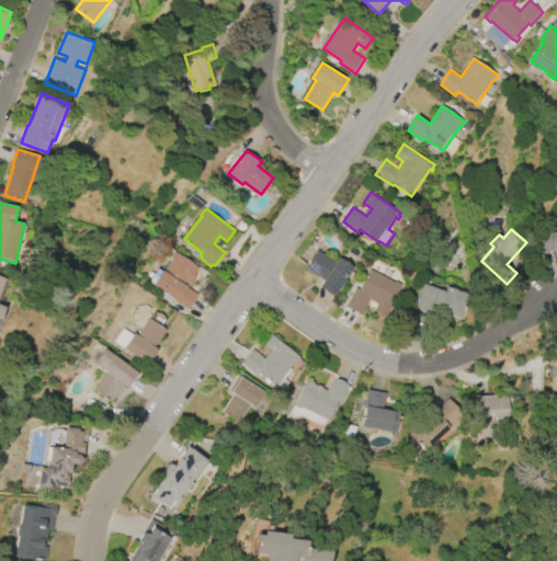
[(556,250),(541,254),(536,236),(556,230),(556,250)]
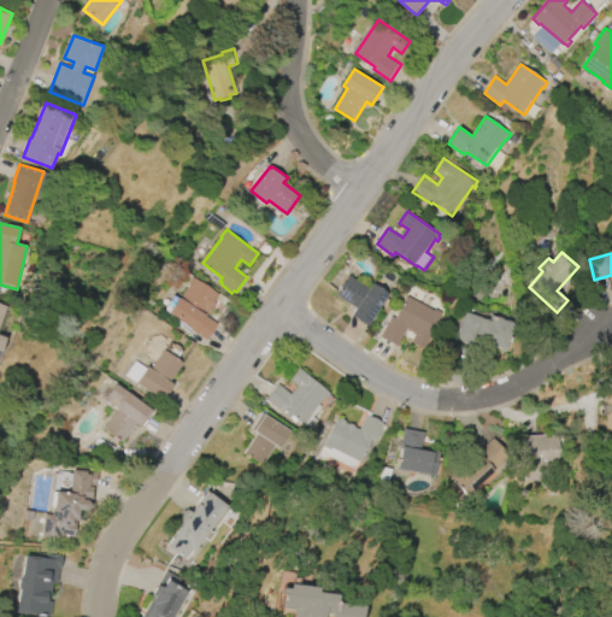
[(390,294),(370,327),(352,316),(357,309),(337,295),(351,276),(370,289),(374,285),(390,294)]
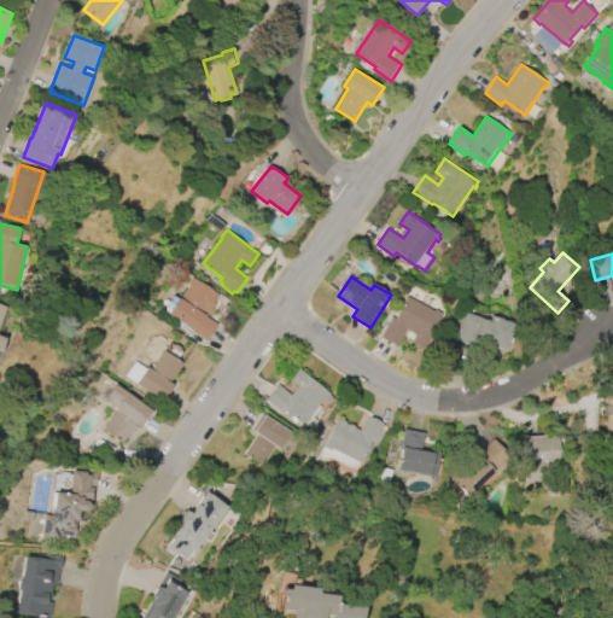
[(196,278),(220,293),(214,302),(216,304),(208,316),(219,324),(208,339),(170,314),(181,298),(182,298),(192,285),(191,284),(196,278)]
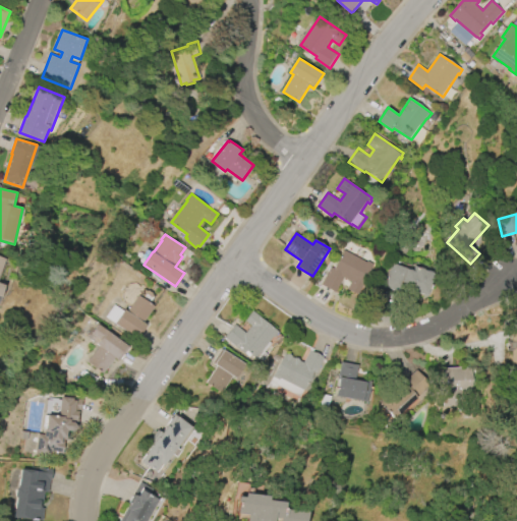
[(374,264),(357,294),(349,290),(354,282),(345,277),(337,292),(323,284),(332,267),(335,269),(344,249),(368,263),(369,261),(374,264)]
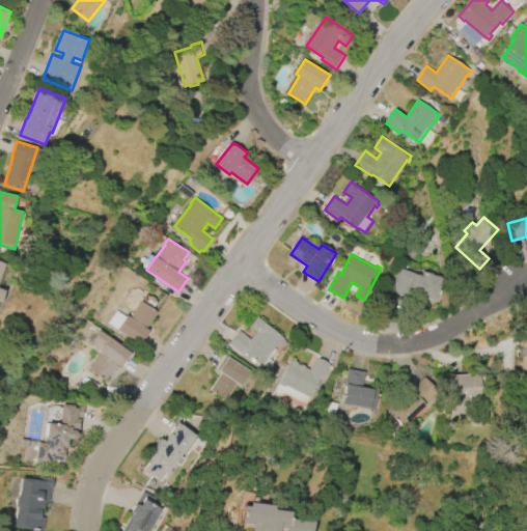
[(396,282),(401,269),(414,274),(405,299),(392,295),(395,286),(394,286),(395,282),(396,282)]
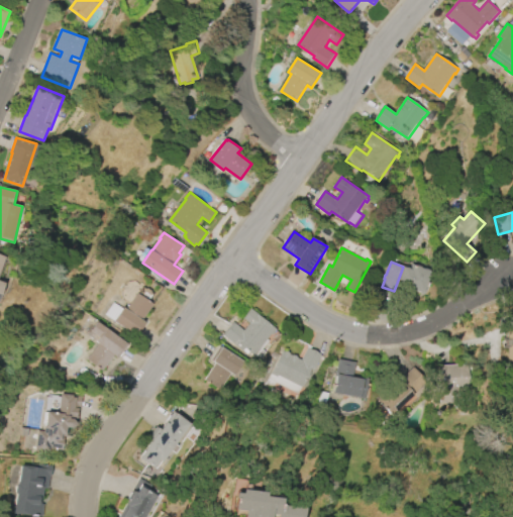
[(425,294),(421,293),(422,292),(419,290),(418,292),(413,290),(413,289),(398,283),(404,267),(406,268),(407,267),(411,269),(411,270),(412,270),(414,266),(425,270),(423,275),(431,278),(425,294)]
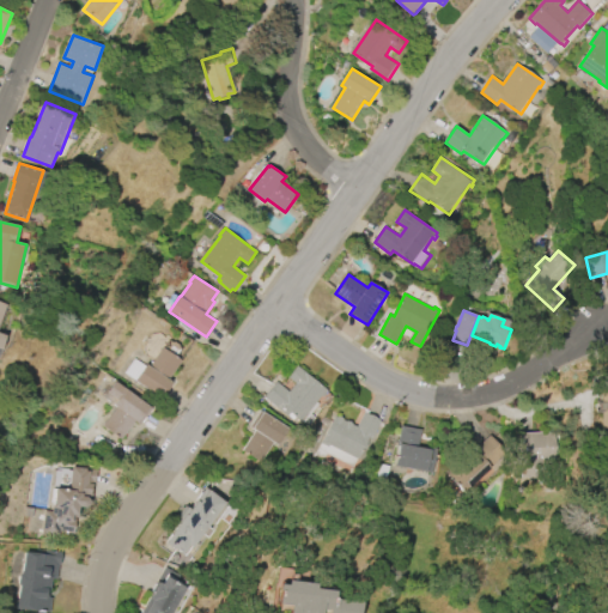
[(151,366),(164,347),(182,360),(169,380),(174,383),(163,399),(127,374),(137,358),(147,365),(147,364),(151,366)]
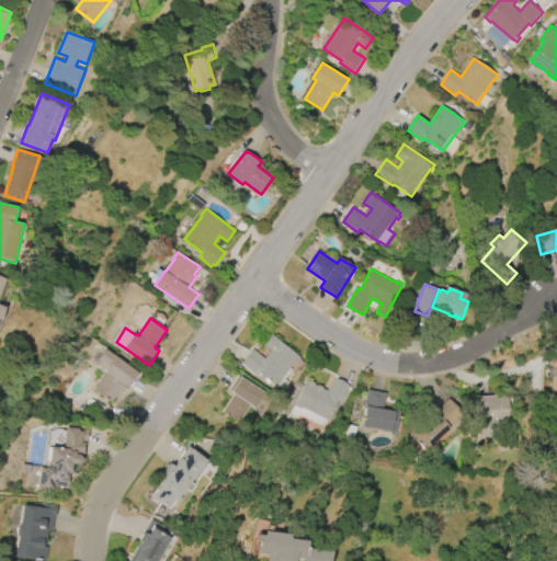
[(274,334),(284,342),(283,343),(303,357),(298,364),(296,363),(292,368),(295,369),(287,379),(292,382),(286,389),(280,385),(279,386),(269,378),(266,380),(245,363),(256,350),(266,358),(273,350),(265,345),(274,334)]
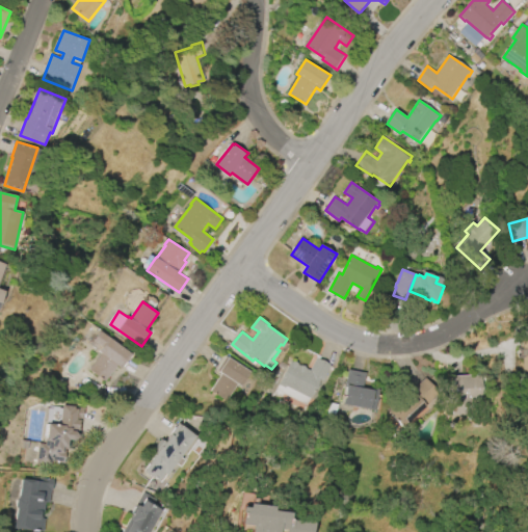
[(101,330),(132,353),(130,355),(132,356),(124,368),(119,365),(107,381),(90,370),(103,353),(100,351),(103,347),(94,340),(101,330)]
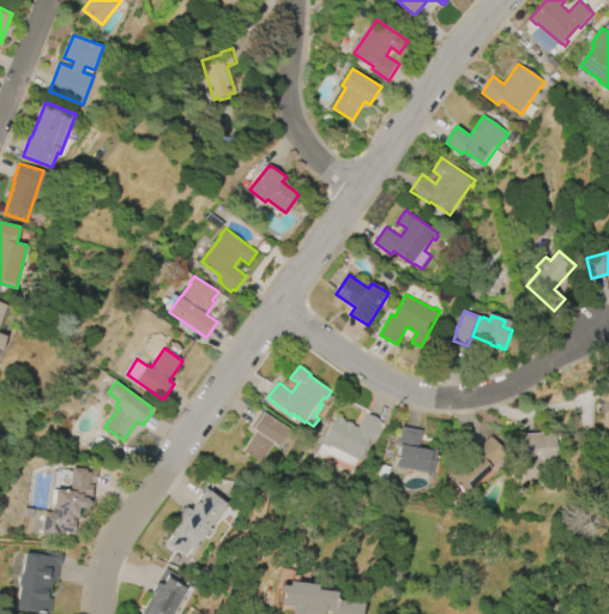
[(291,429),(281,446),(277,444),(265,463),(246,451),(258,432),(252,429),(263,411),(291,429)]
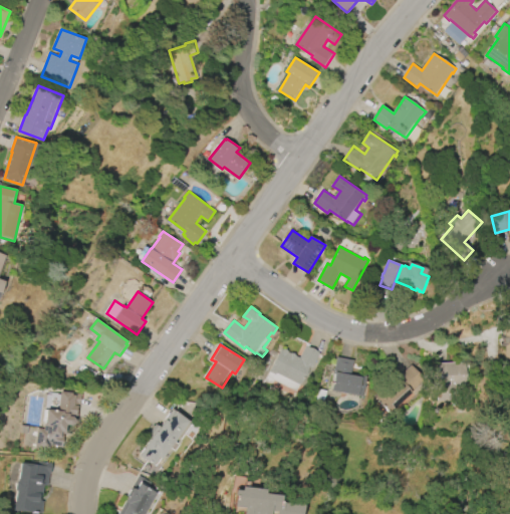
[(307,345),(322,353),(315,368),(312,367),(300,393),(276,380),(274,383),(267,379),(283,348),(286,349),(286,348),(290,350),(289,351),(294,353),(294,352),(298,354),(297,355),(301,357),(307,345)]
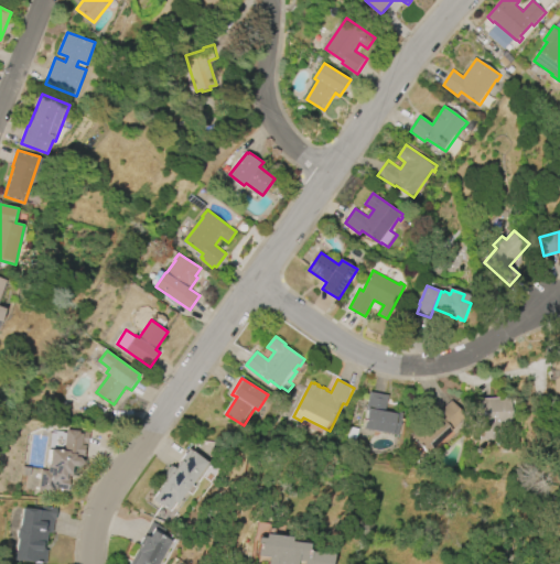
[(365,429),(368,409),(367,409),(370,392),(390,396),(387,412),(396,413),(397,411),(407,413),(402,435),(365,429)]
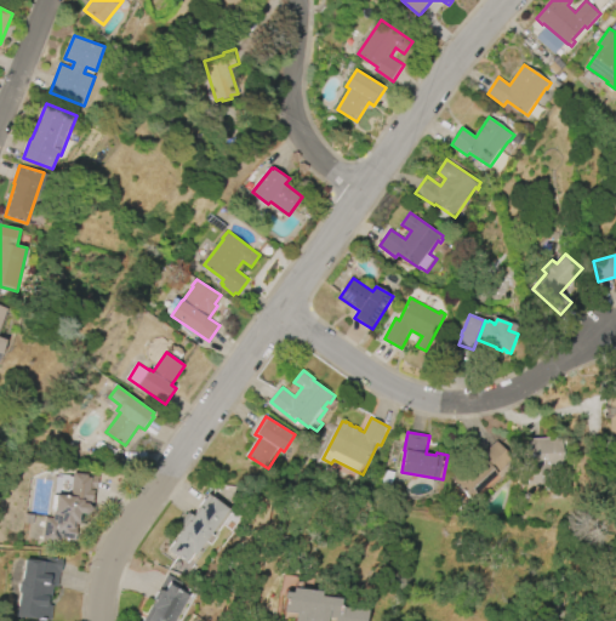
[(528,439),(565,439),(565,466),(553,466),(553,485),(530,485),(530,463),(528,463),(528,439)]
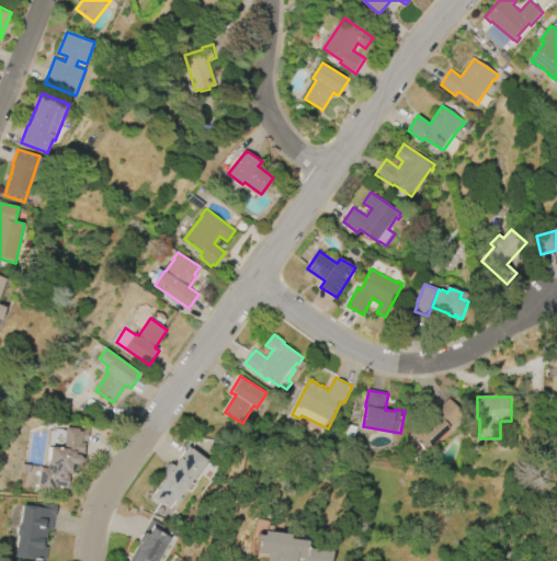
[(409,433),(434,410),(435,412),(450,399),(465,415),(425,450),(409,433)]
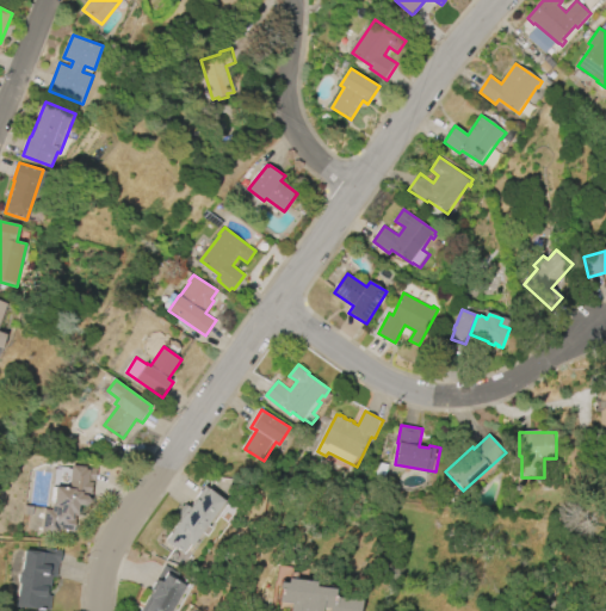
[(44,534),(47,510),(54,511),(55,501),(53,501),(54,488),(56,488),(56,486),(70,488),(73,466),(86,467),(100,469),(99,473),(98,473),(97,479),(98,479),(98,481),(97,481),(96,498),(90,497),(90,503),(86,506),(81,505),(80,517),(78,517),(75,532),(59,530),(59,535),(44,534)]
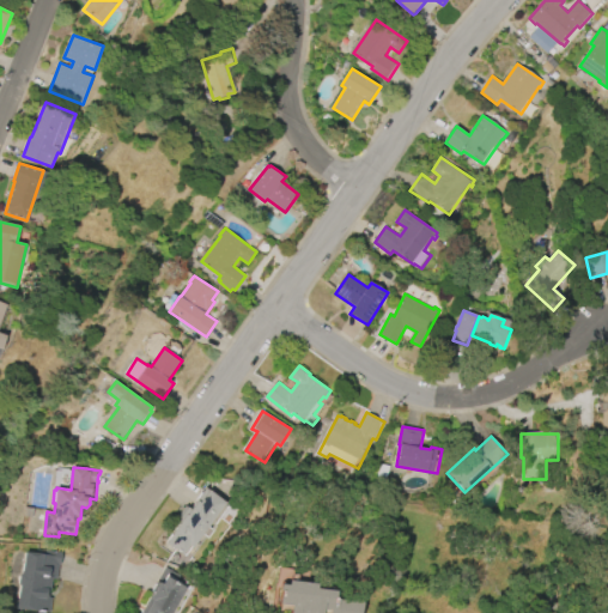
[(174,533),(187,514),(184,513),(188,505),(192,508),(198,499),(200,502),(208,489),(222,497),(223,495),(226,497),(225,501),(228,503),(211,527),(216,530),(211,536),(206,534),(196,548),(192,546),(186,556),(172,546),(172,545),(170,542),(175,534),(174,533)]
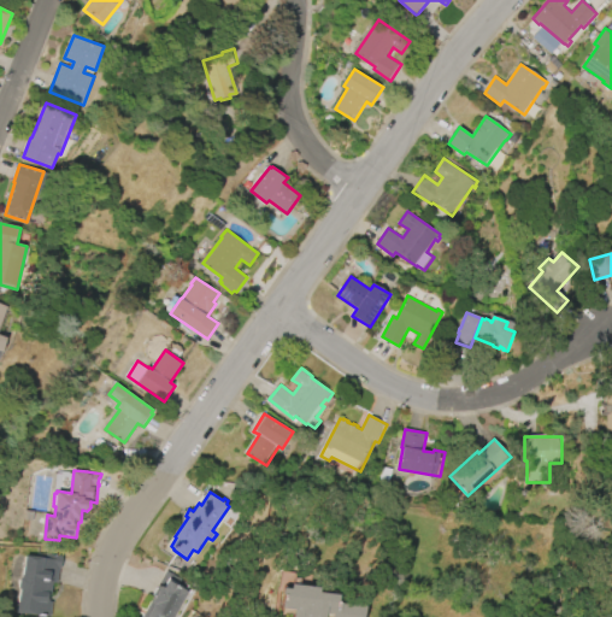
[(24,576),(25,556),(41,558),(41,553),(64,556),(62,569),(60,569),(59,582),(52,582),(49,603),(54,603),(53,616),(19,613),(22,591),(21,588),(22,579),(24,576)]
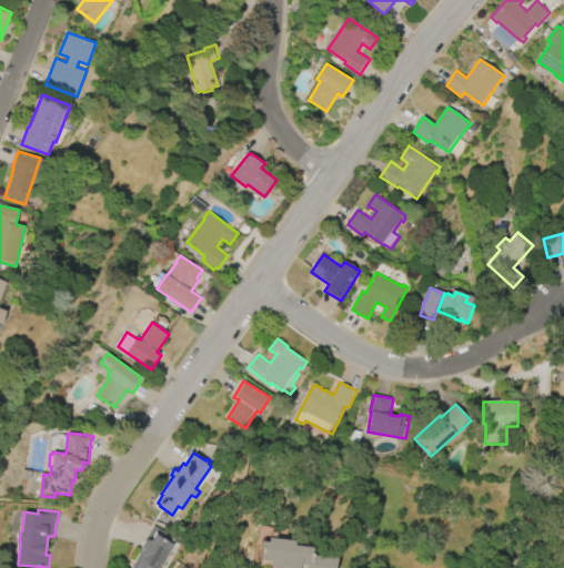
[(157,526),(179,538),(162,567),(132,567),(148,539),(152,541),(152,540),(149,538),(157,526)]
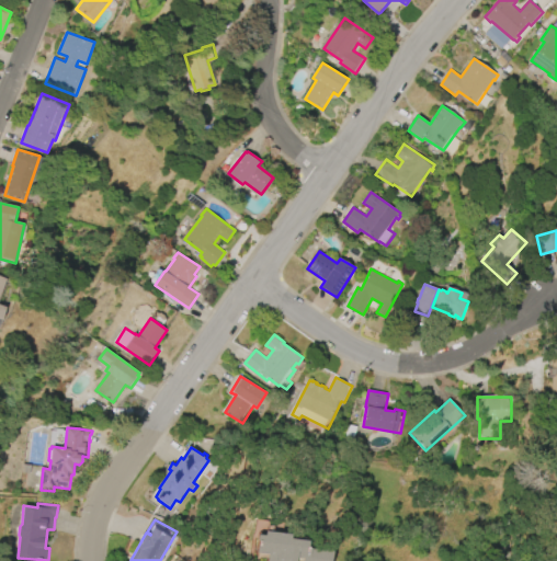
[(266,533),(293,535),(292,539),(300,540),(300,538),(310,538),(309,549),(333,551),(332,560),(305,560),(305,558),(299,558),(298,560),(269,560),(270,554),(258,553),(258,546),(257,546),(258,535),(266,536),(266,533)]
